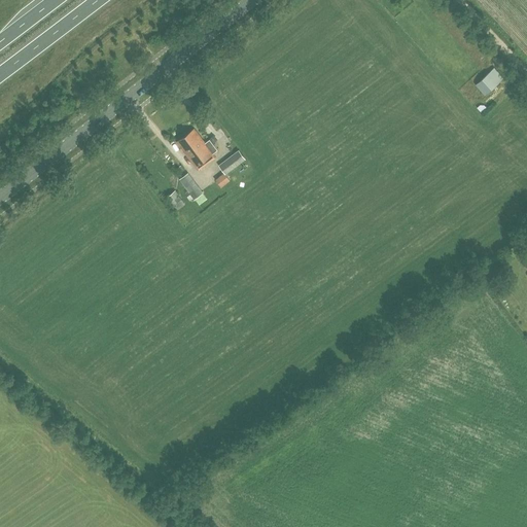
[(486,94),(503,78),(494,67),(477,83),(486,94)]
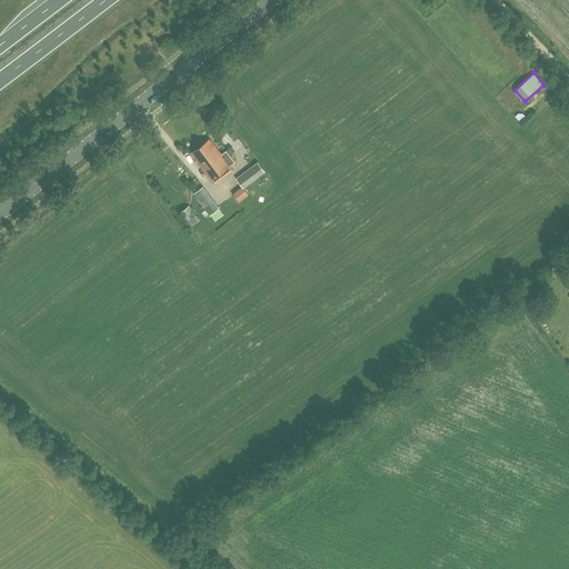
[(191,152),(211,179),(215,183),(233,169),(230,165),(235,162),(227,150),(221,153),(210,138),(191,152)]
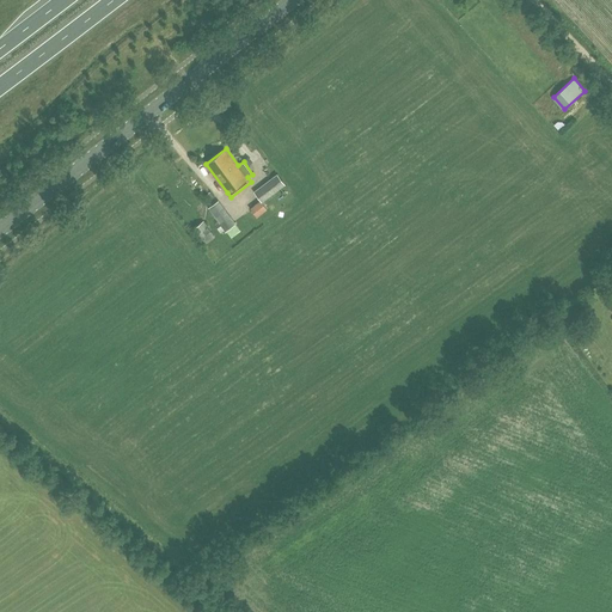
[(262,201),(285,184),(277,175),(255,193),(262,201)]
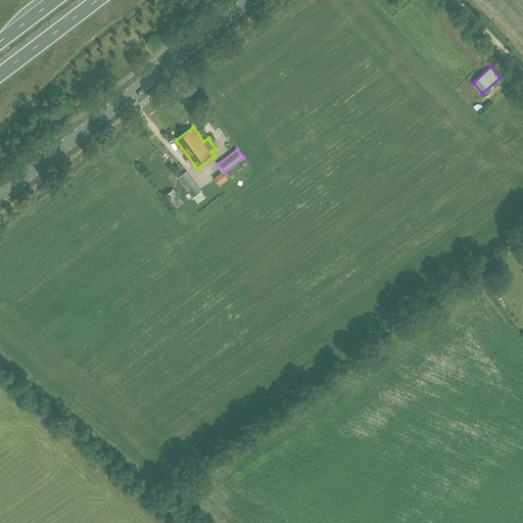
[(193,197),(201,191),(187,172),(179,177),(193,197)]
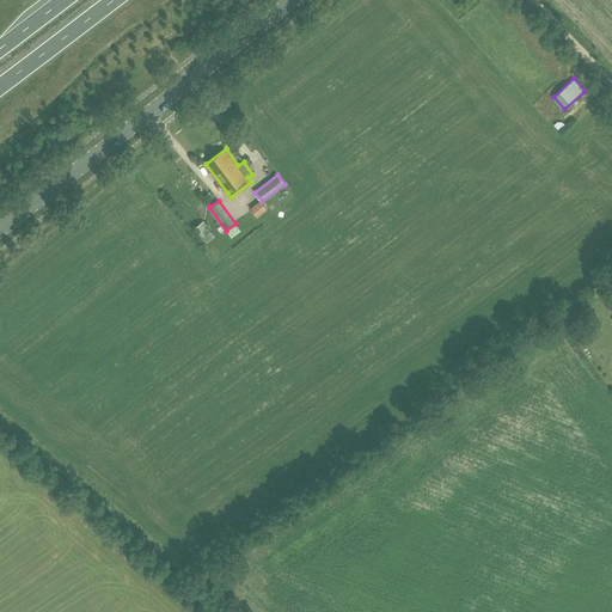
[(199,233),(207,227),(203,221),(194,228),(199,233)]
